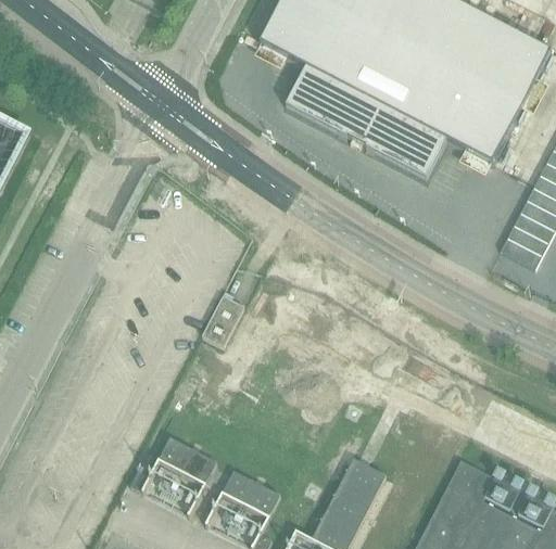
[(522,107),(536,80),(552,51),(454,0),(281,0),(260,42),(262,43),(287,58),(306,67),(286,105),(346,137),(348,136),(353,138),(362,142),(367,145),(366,147),(427,179),(446,140),(466,150),(492,164),(493,164),(522,107)]
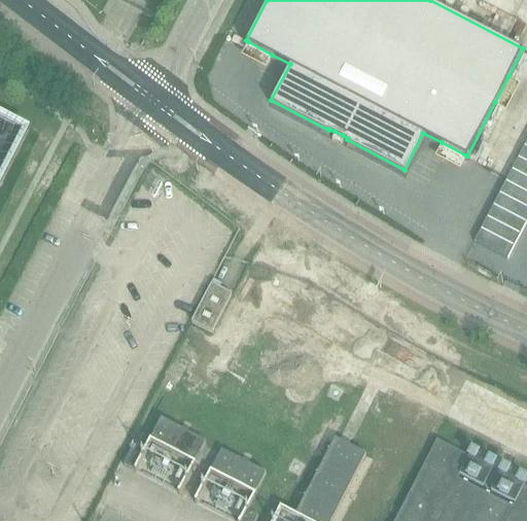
[(0,170),(23,128),(23,127),(0,115),(0,170)]
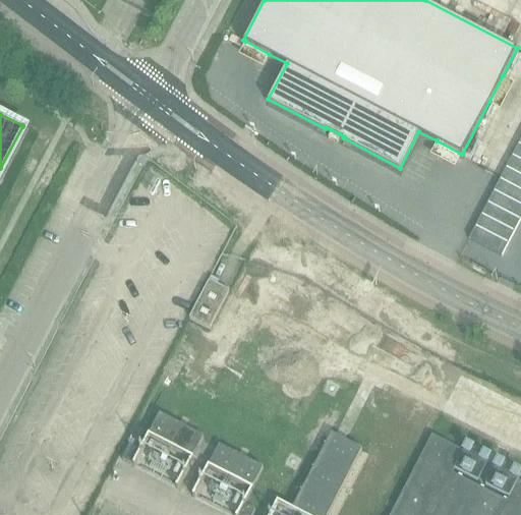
[(520,140),(518,139),(512,152),(520,156),(520,140)]
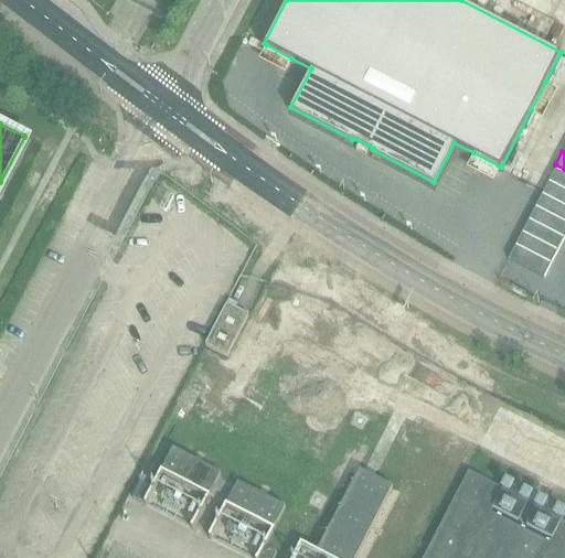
[(564,169),(555,164),(548,178),(564,185),(564,169)]
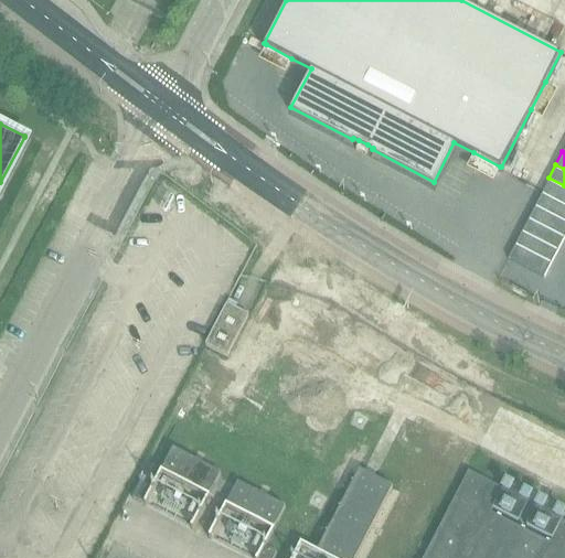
[(564,185),(548,178),(542,190),(564,201),(564,185)]
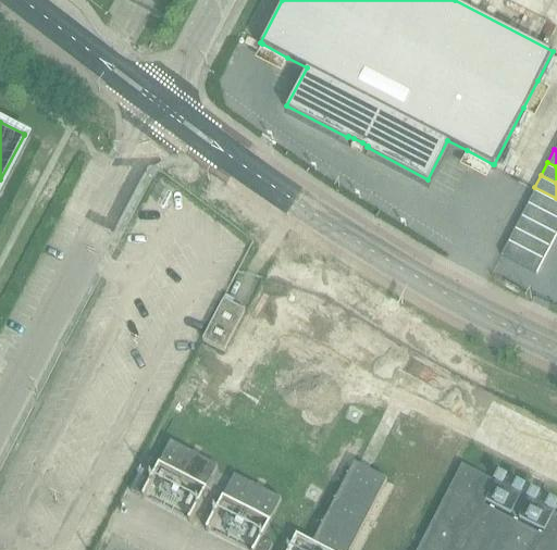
[(556,198),(534,187),(528,200),(556,214),(556,198)]
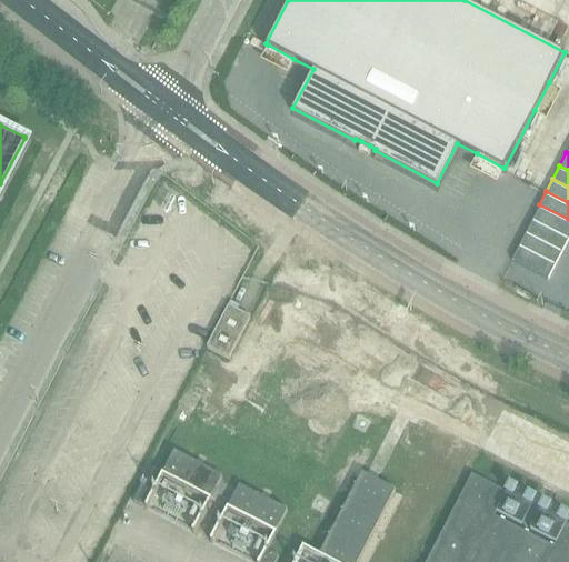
[(568,219),(539,204),(532,217),(568,236),(568,233),(568,219)]
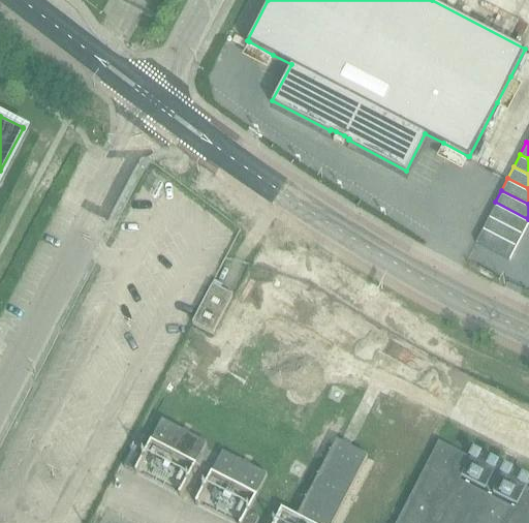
[(495,202),(489,214),(522,231),(528,219),(495,202)]
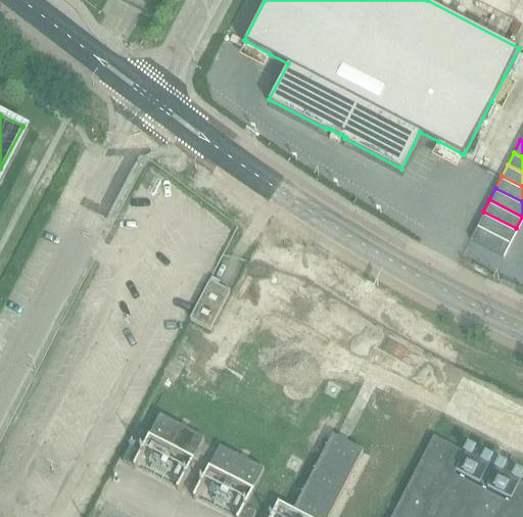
[(483,212),(477,223),(510,240),(516,228),(483,212)]
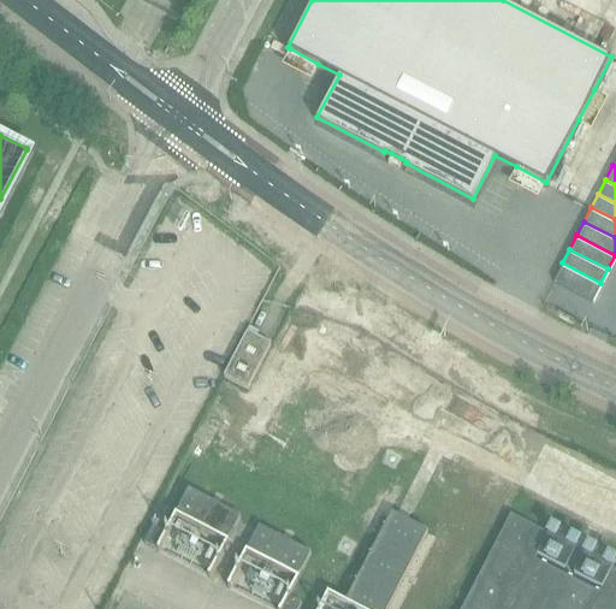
[(562,262),(555,277),(593,296),(600,283),(562,262)]
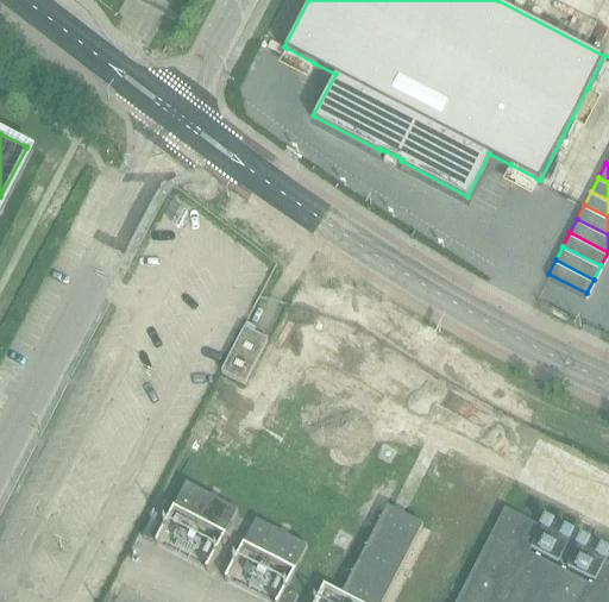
[(221,367),(244,380),(268,334),(244,323),(221,367)]
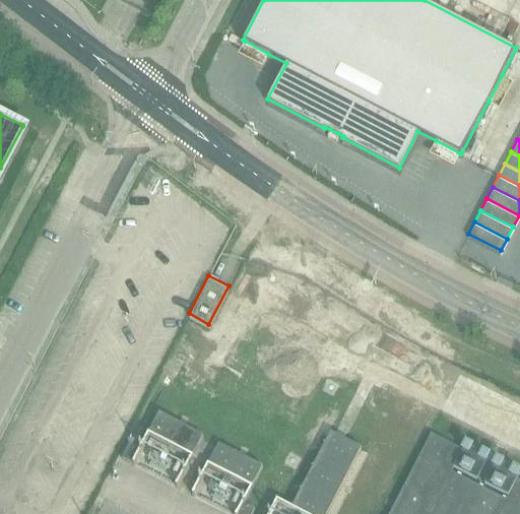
[(148,430),(147,431),(192,454),(193,453),(192,452),(203,432),(158,409),(148,430)]
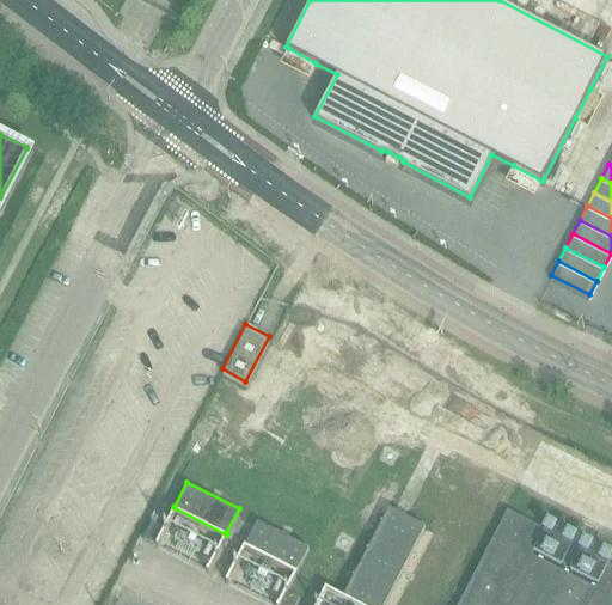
[(343,593),(366,604),(383,604),(424,523),(389,505),(343,593)]
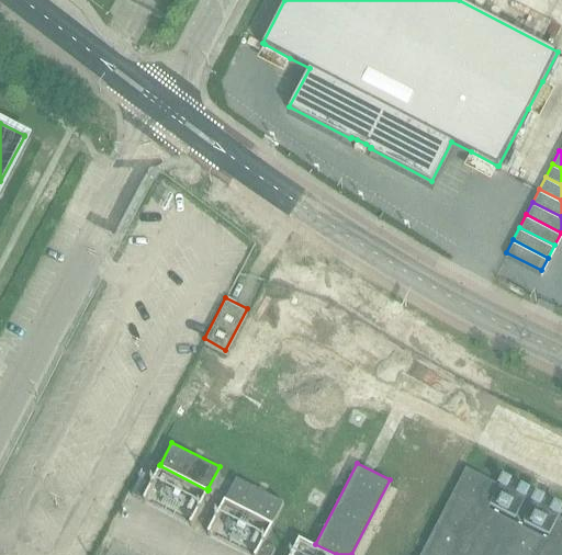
[(561,554),(561,514),(559,512),(561,507),(537,494),(524,519),(549,532),(547,536),(487,506),(490,501),(515,514),(528,489),(503,476),(499,483),(465,465),(418,554),(561,554)]
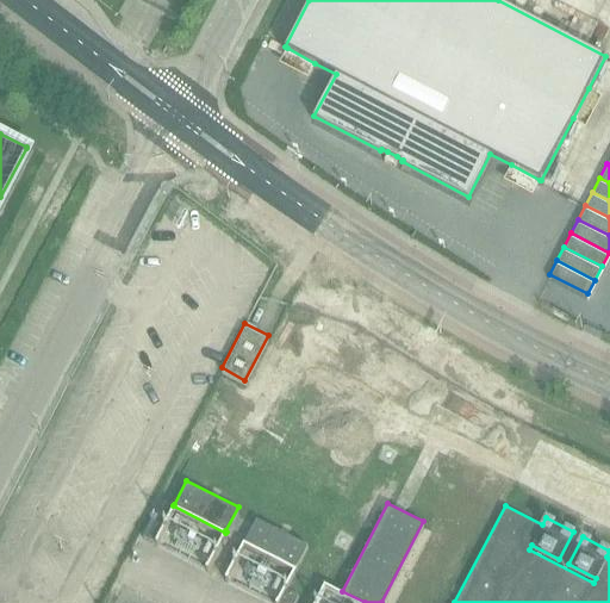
[(160,538),(159,538),(166,523),(151,516),(143,533),(155,539),(155,540),(157,541),(159,539),(160,539),(160,538)]
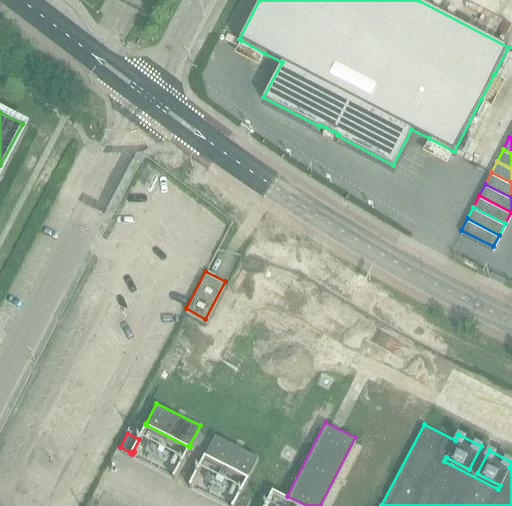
[(203,455),(205,455),(247,477),(248,476),(247,476),(258,456),(215,433),(205,453),(204,453),(203,455)]
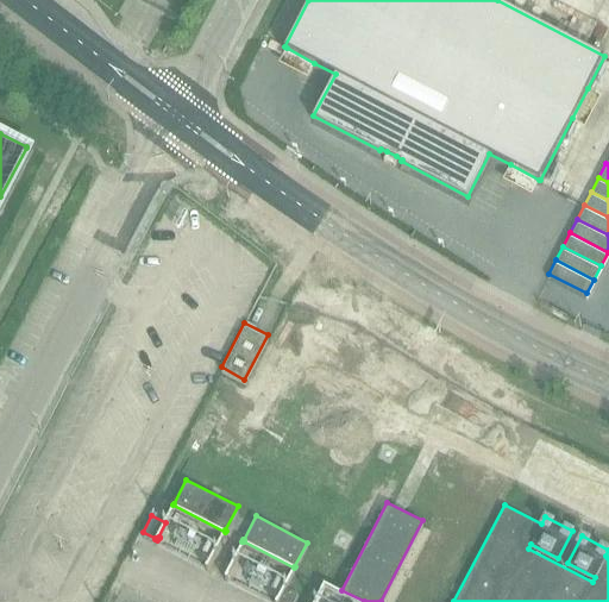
[(292,601),(297,590),(284,584),(277,597),(276,597),(275,599),(276,599),(275,601),(277,601),(278,601),(292,601)]
